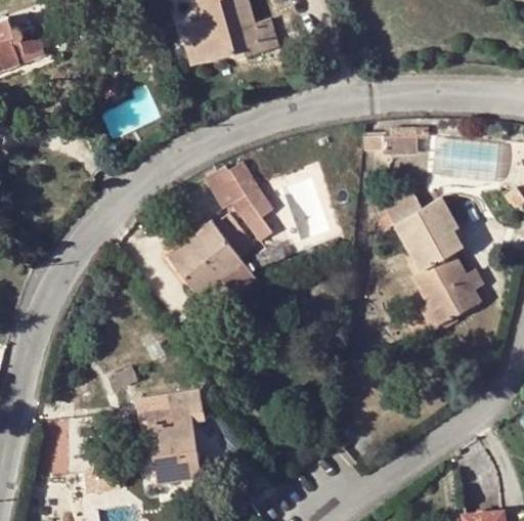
[(197,0),(202,20),(180,27),(192,66),(246,51),(248,58),(281,49),(272,17),(256,23),(251,3),(244,6),(242,0),(197,0)]
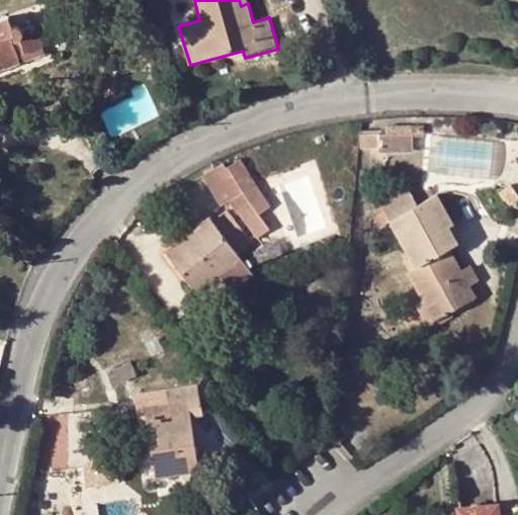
[(0,70),(21,64),(18,57),(45,48),(38,28),(22,34),(20,27),(12,29),(8,17),(0,19),(0,70)]
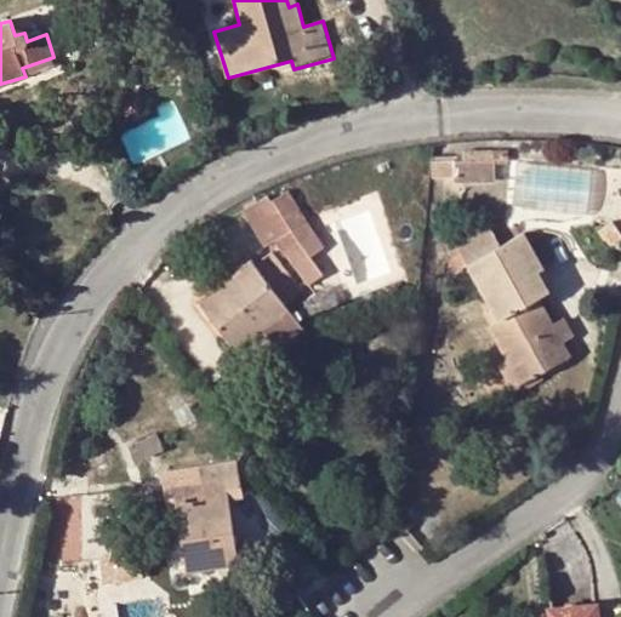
[(428,155),(426,176),(446,180),(450,158),(428,155)]
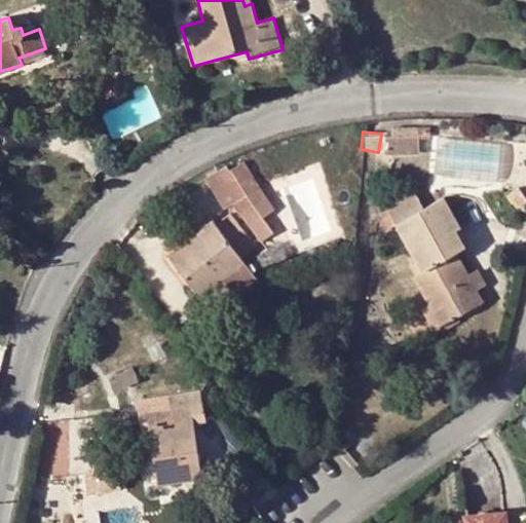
[(378,152),(418,157),(420,139),(381,134),(378,152)]
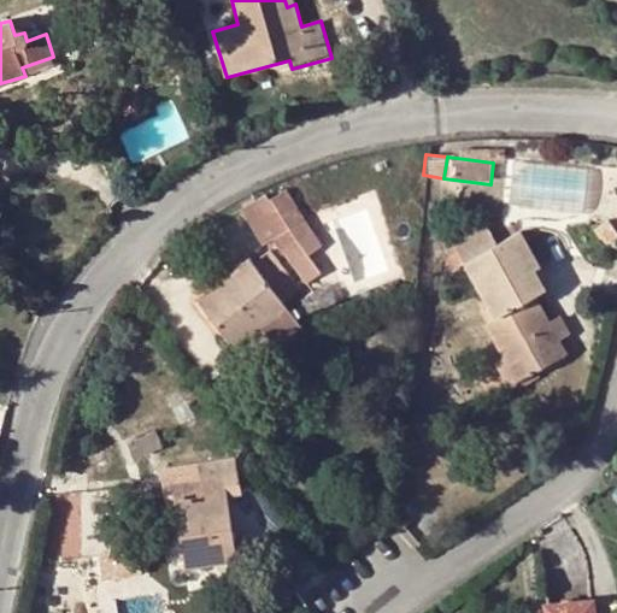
[(293,208),(280,192),(263,205),(277,220),(293,208)]
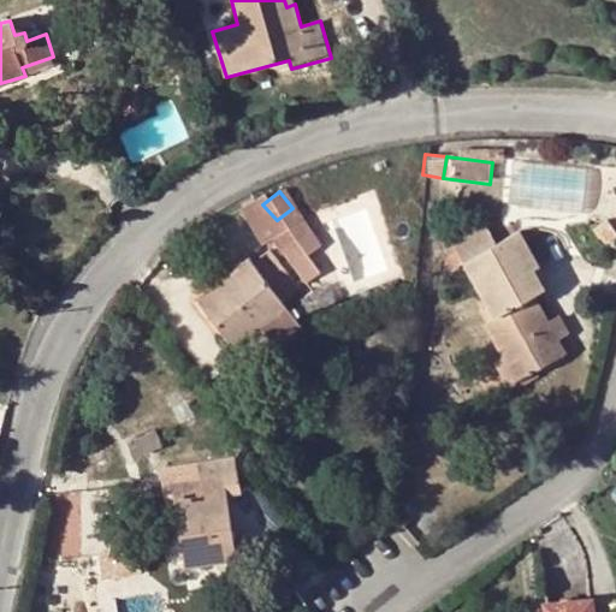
[(277,220),(262,205),(241,223),(255,239),(265,232),(289,260),(294,255),(302,265),(311,257),(277,220)]
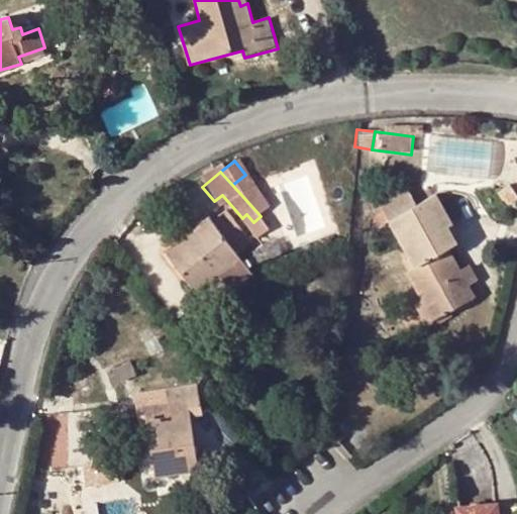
[(406,193),(378,208),(385,222),(413,207),(406,193)]
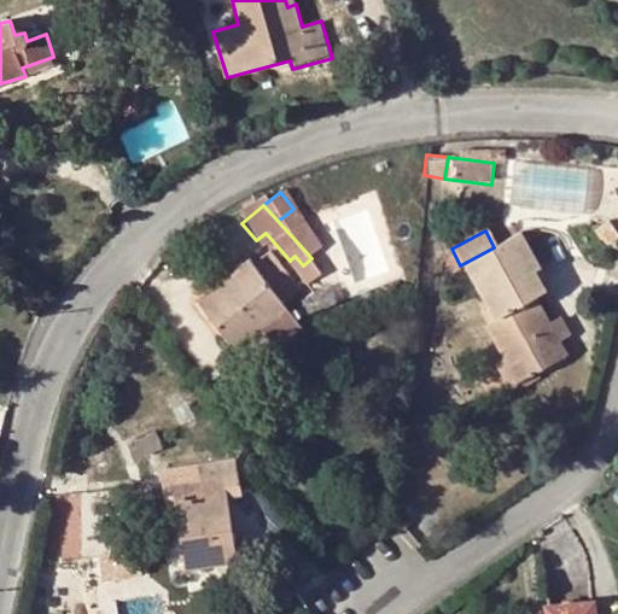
[(494,247),(460,265),(485,307),(497,325),(535,304),(549,294),(540,276),(547,273),(523,232),(494,247)]
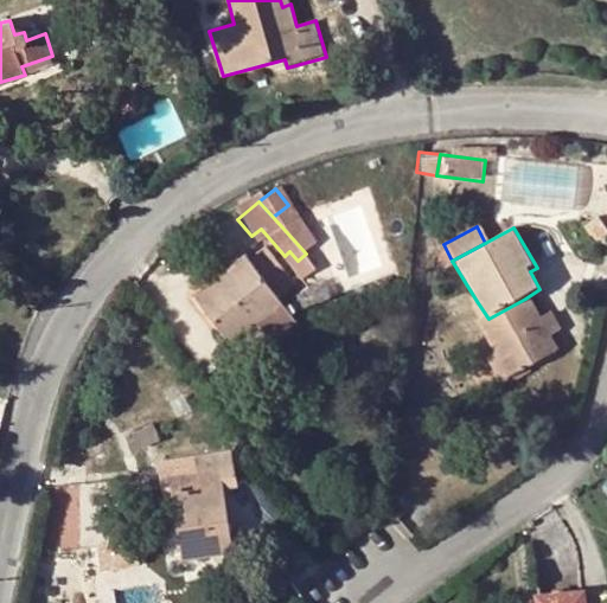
[(190,293),(224,337),(251,315),(274,297),(293,283),(263,244),(246,257),(241,252),(190,293)]
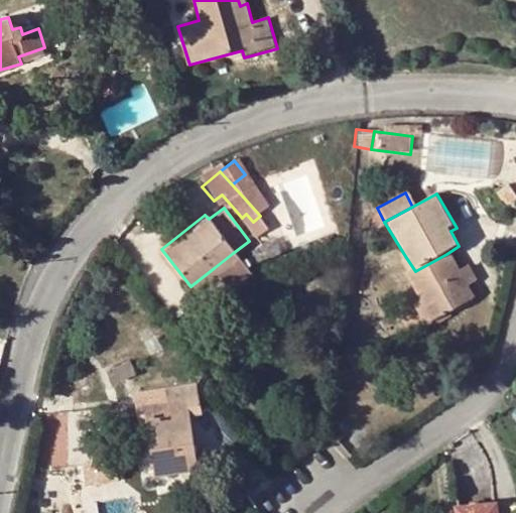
[(384,222),(377,208),(368,213),(375,227),(384,222)]
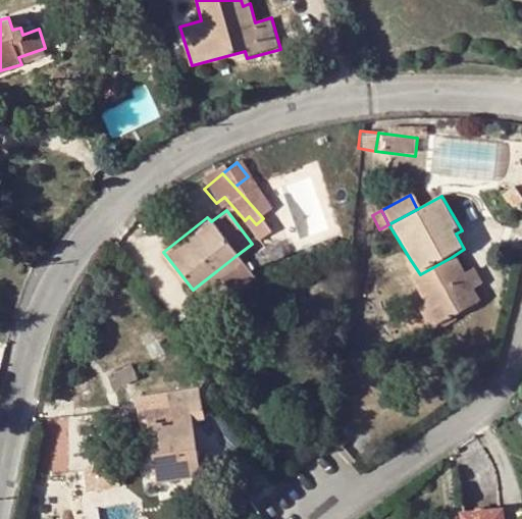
[(216,271),(229,289),(250,273),(236,256),(216,271)]
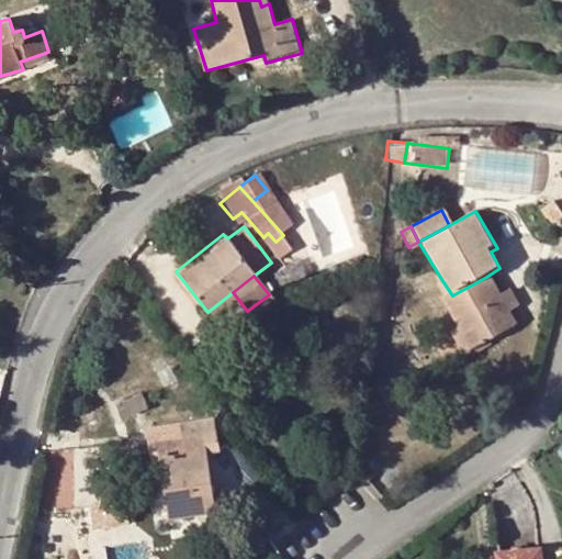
[(475,353),(517,328),(510,317),(502,302),(486,277),(452,295),(446,299),(462,330),(475,353)]
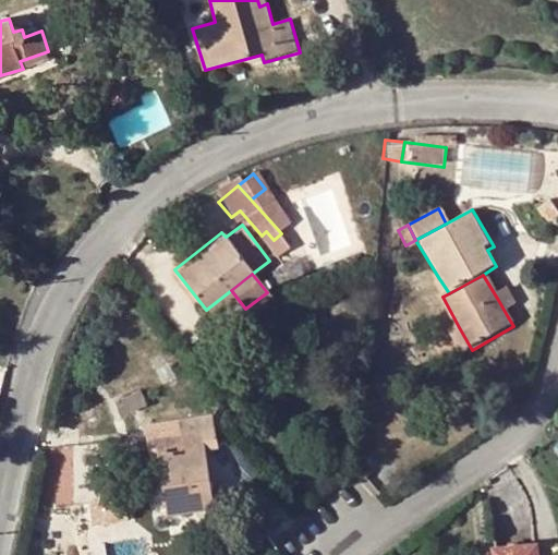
[(507,315),(520,308),(511,293),(498,300),(507,315)]
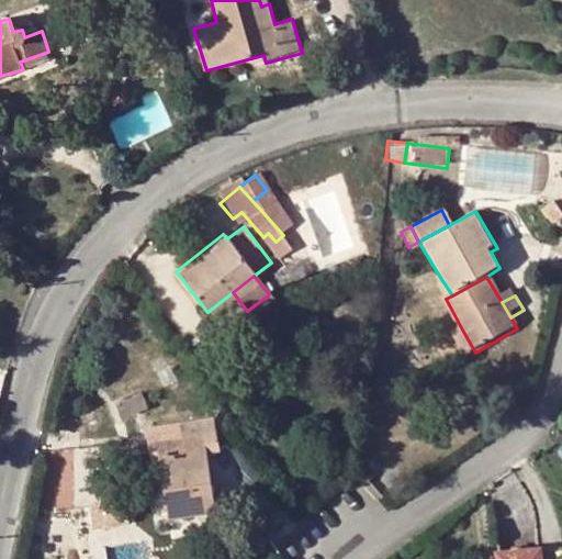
[(452,335),(467,357),(475,353),(462,330),(452,335)]
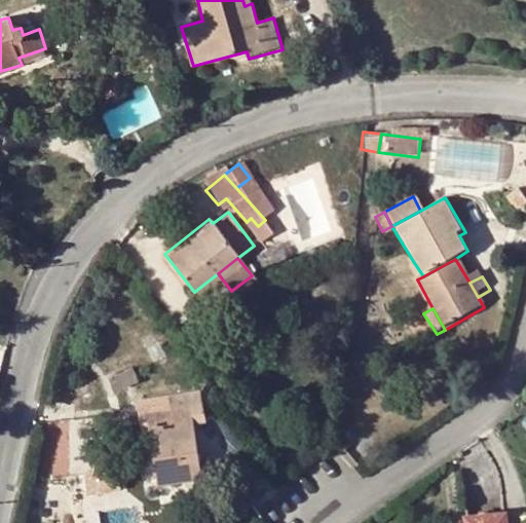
[(128,366),(108,373),(115,394),(136,385),(128,366)]
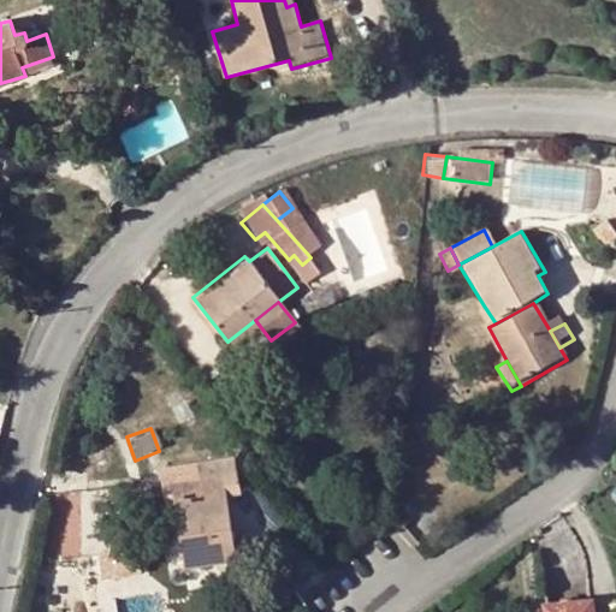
[(171,505),(181,569),(235,562),(225,495),(235,494),(231,461),(154,468),(159,506),(171,505)]
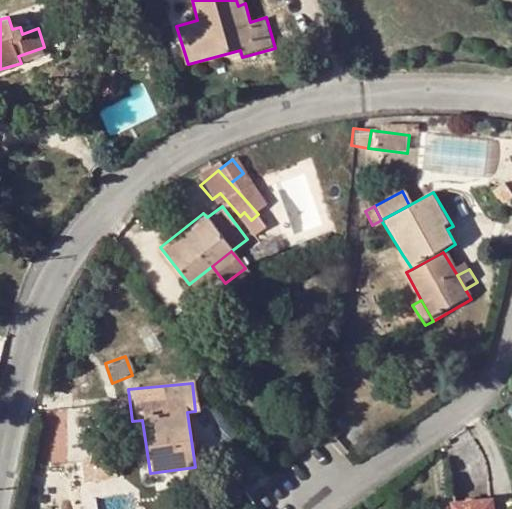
[(42,411),(41,462),(67,463),(68,411),(42,411)]
